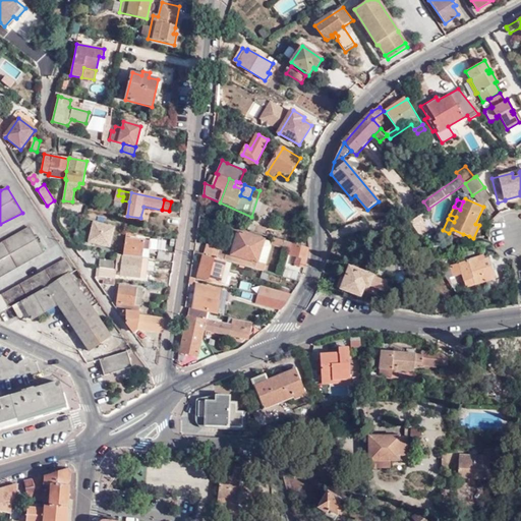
[(113,222),(104,221),(105,214),(90,213),(85,243),(110,245),(113,222)]
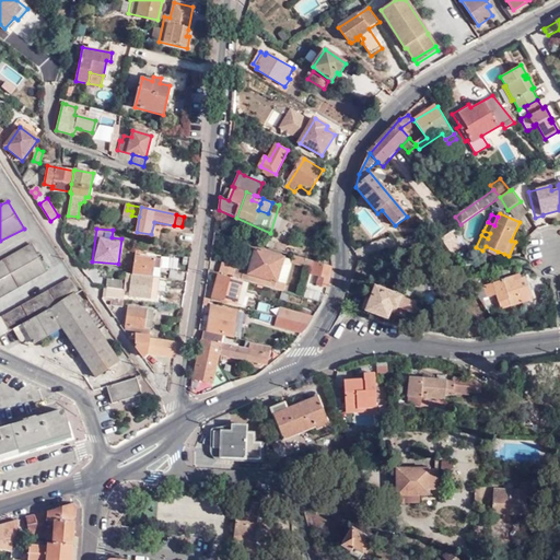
[(447,249),(456,244),(450,235),(441,241),(447,249)]
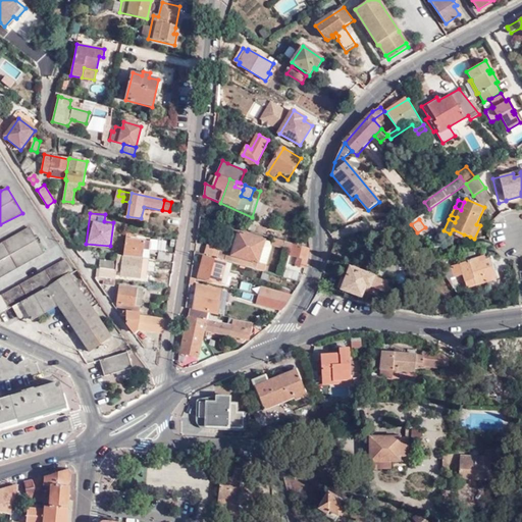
[(270,230),(256,225),(254,229),(269,236),(270,230)]
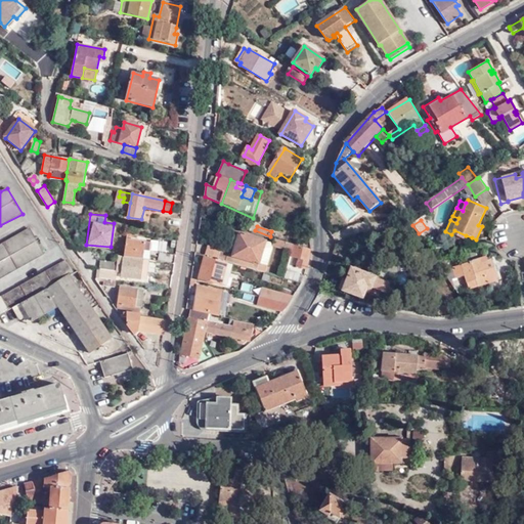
[(0,278),(45,254),(31,227),(0,244),(0,278)]
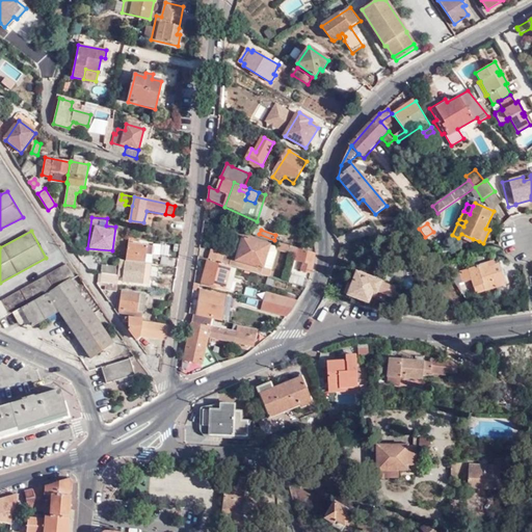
[(436,237),(433,232),(425,237),(429,242),(436,237)]
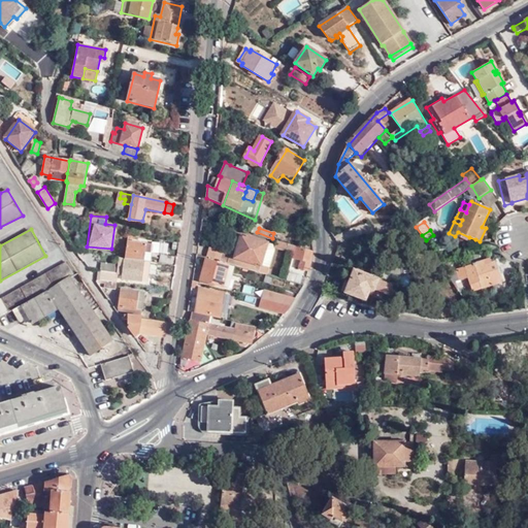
[(467,241),(469,237),(458,232),(455,236),(467,241)]
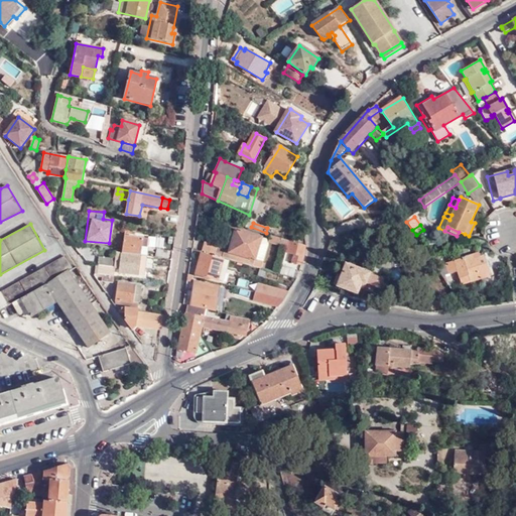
[(215,256),(261,269),(267,245),(267,242),(266,239),(236,231),(231,250),(205,243),(203,250),(215,254),(215,256)]
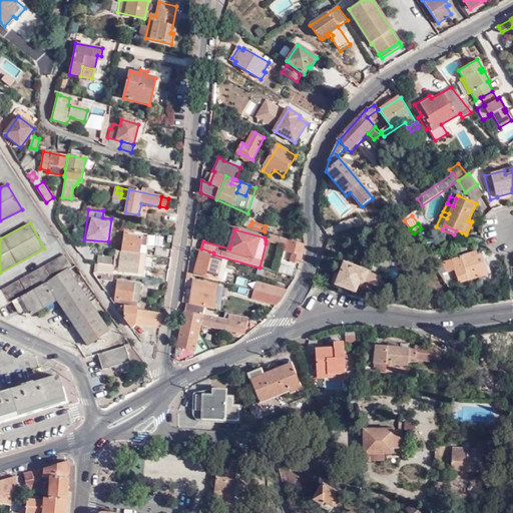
[(140,254),(145,254),(148,238),(133,235),(123,234),(120,251),(140,254)]
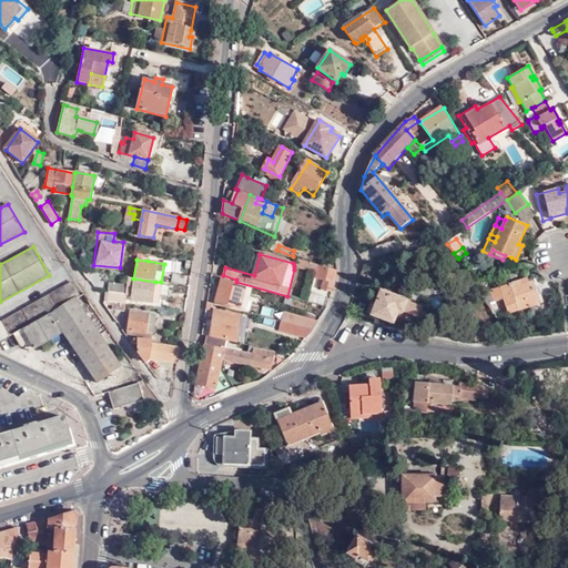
[(312,264),(300,260),(297,266),(310,270),(312,264)]
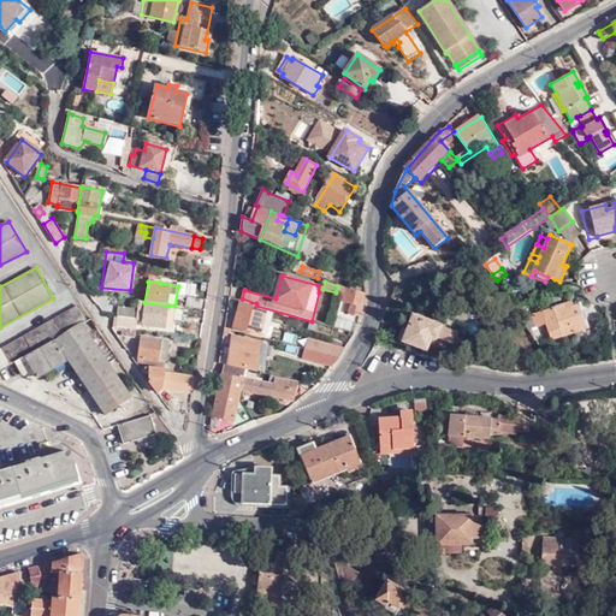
[(350,313),(362,317),(362,315),(365,303),(366,295),(347,289),(345,296),(343,302),(353,304),(350,313)]
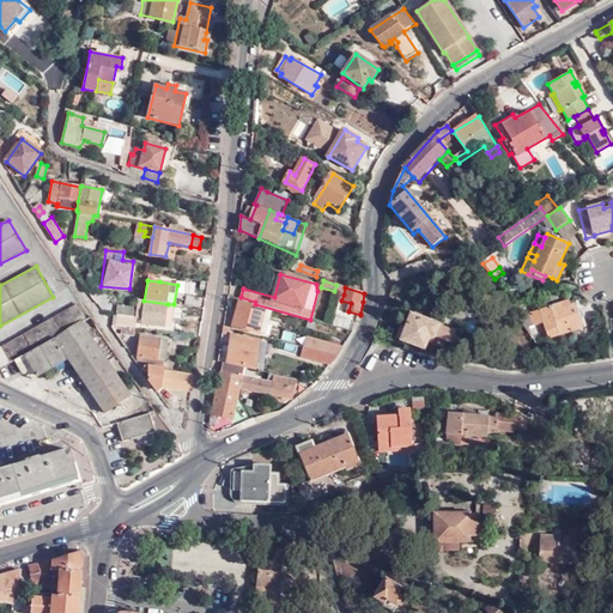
[(199,297),(187,296),(186,304),(198,307),(199,297)]
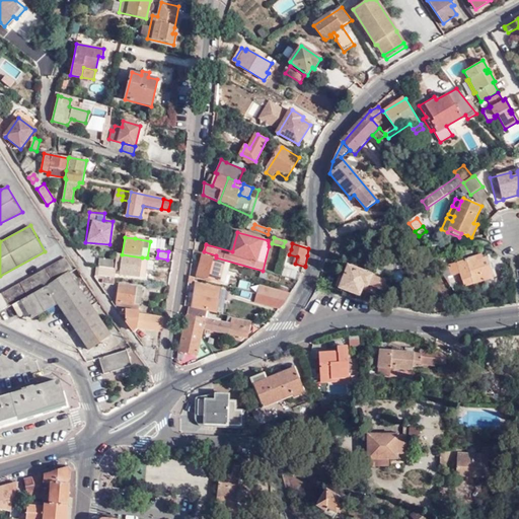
[(117,253),(116,266),(121,267),(121,275),(139,277),(142,257),(122,254),(117,253)]
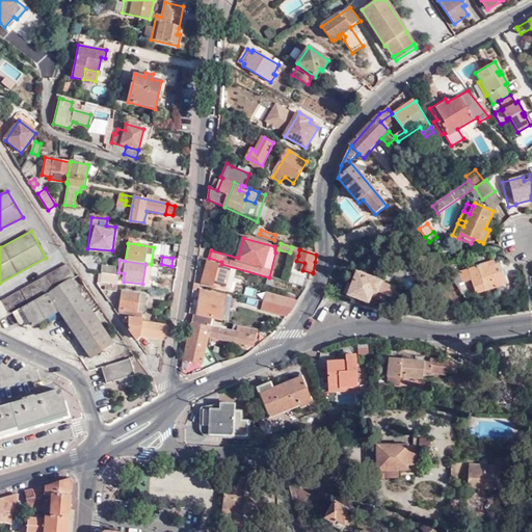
[(459,273),(464,285),(472,282),(477,295),(507,286),(499,264),(496,266),(495,261),(459,273)]
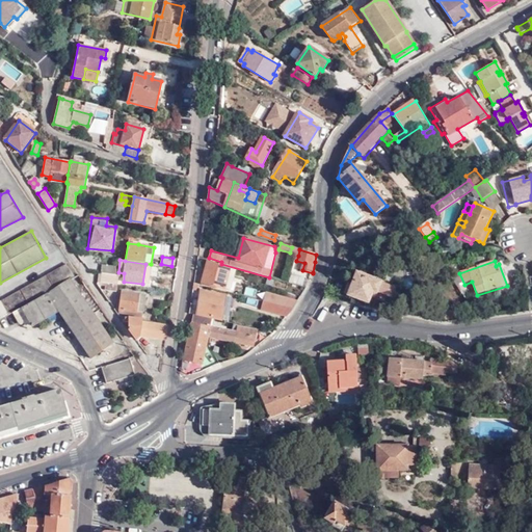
[(227,290),(233,268),(209,262),(202,284),(227,290)]
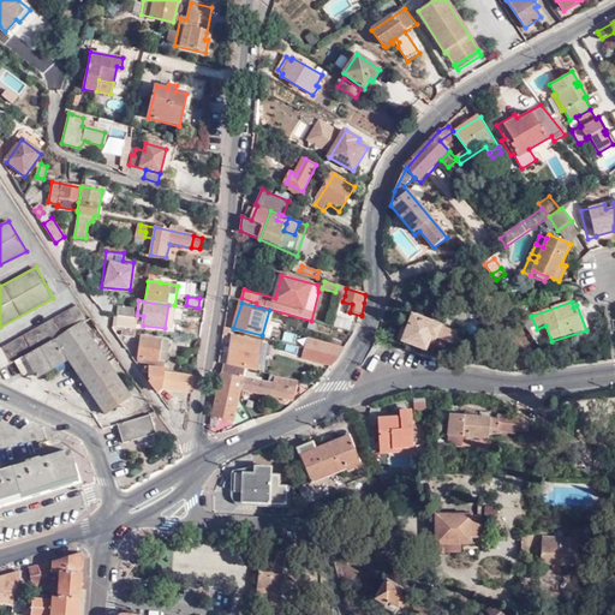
[(39,378),(69,362),(54,339),(82,322),(88,320),(78,305),(0,350),(0,366),(1,369),(11,364),(12,365),(17,363),(25,376),(34,371),(39,378)]
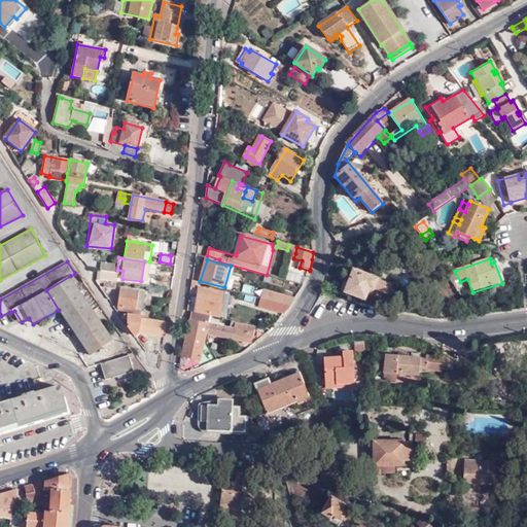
[(101,261),(100,270),(115,273),(116,265),(101,261)]
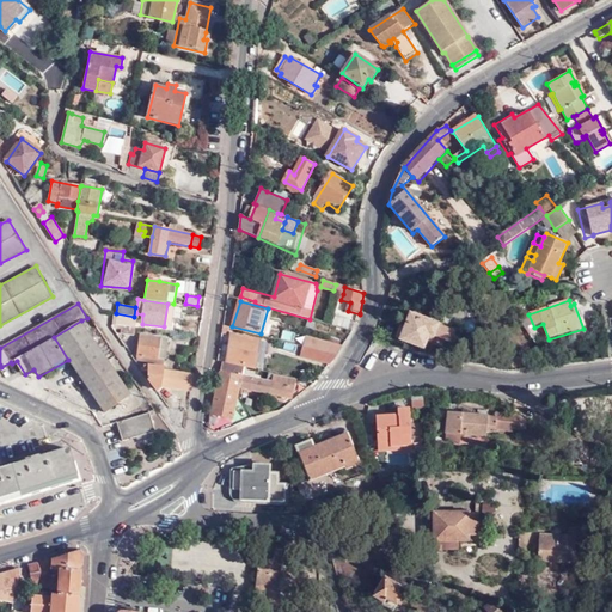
[(522,311),(519,304),(510,307),(515,314),(520,312),(522,311)]
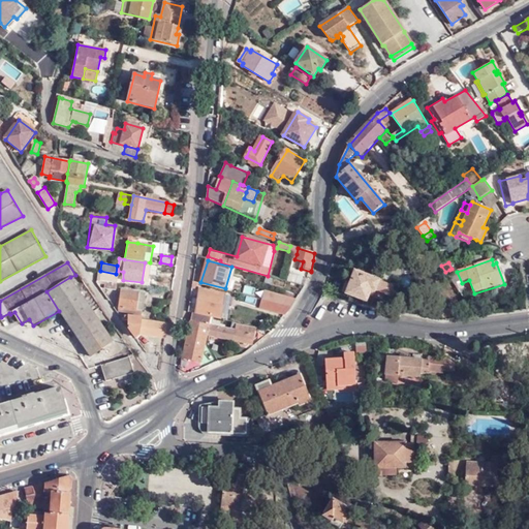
[(236,269),(231,267),(225,288),(229,289),(236,269)]
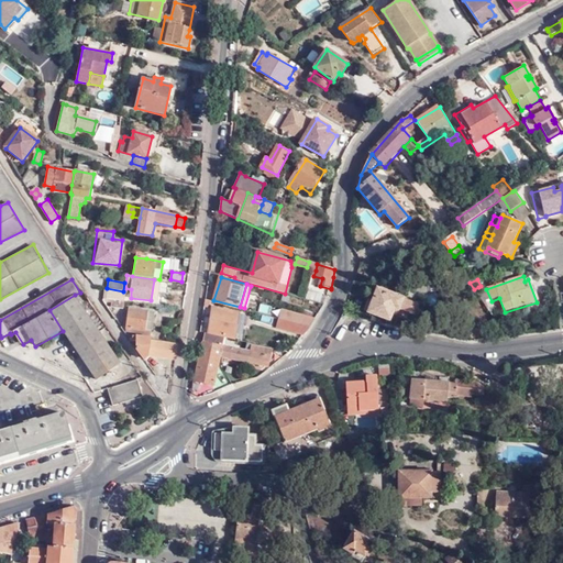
[(107,288),(105,288),(102,297),(111,299),(124,300),(125,291),(123,291),(107,288)]
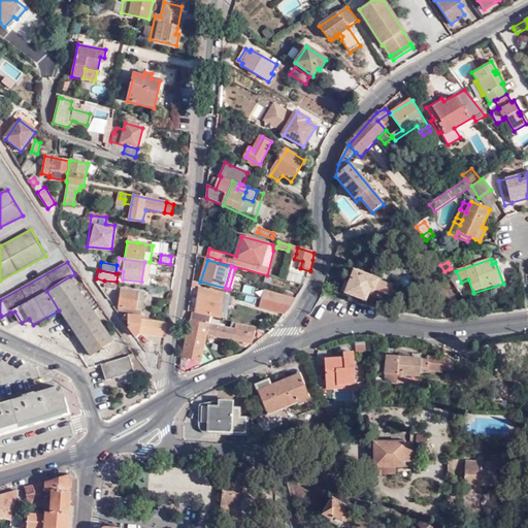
[(341,292),(366,301),(369,293),(371,289),(375,291),(378,282),(354,271),(350,284),(344,282),(341,292)]
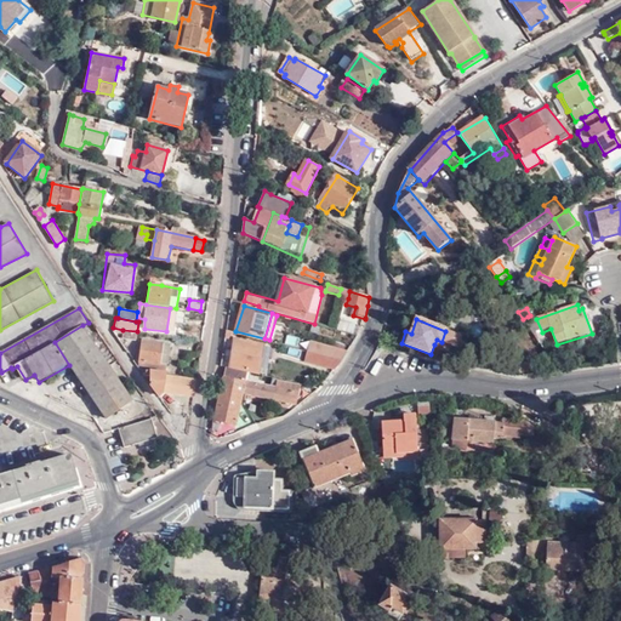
[(527,323),(535,335),(542,332),(536,319),(531,322),(527,323)]
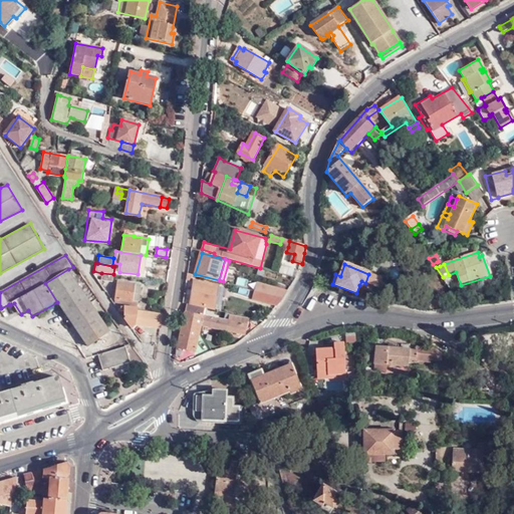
[(283,265),(280,273),(292,276),(294,269),(283,265)]
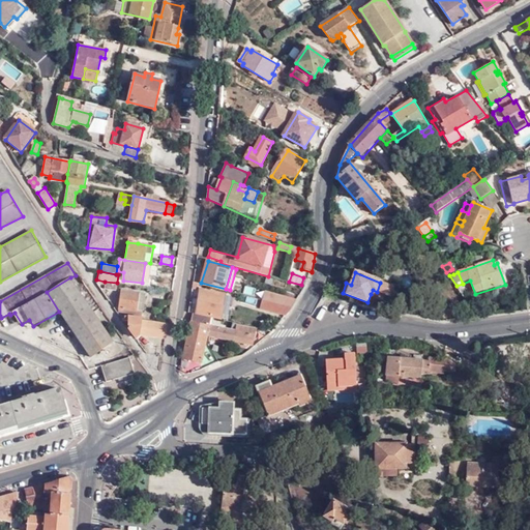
[(47,292),(59,312),(91,358),(115,343),(70,277),(47,292)]
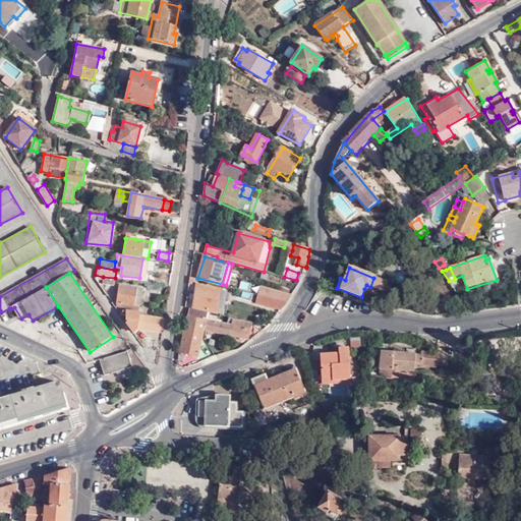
[(115,278),(103,277),(102,283),(114,285),(115,278)]
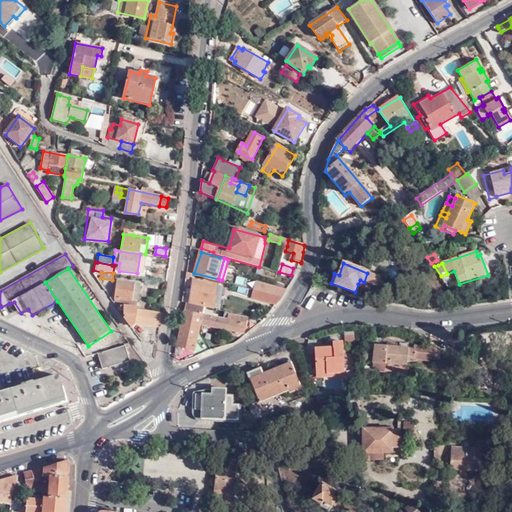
[(364,282),(378,287),(381,278),(367,273),(364,282)]
